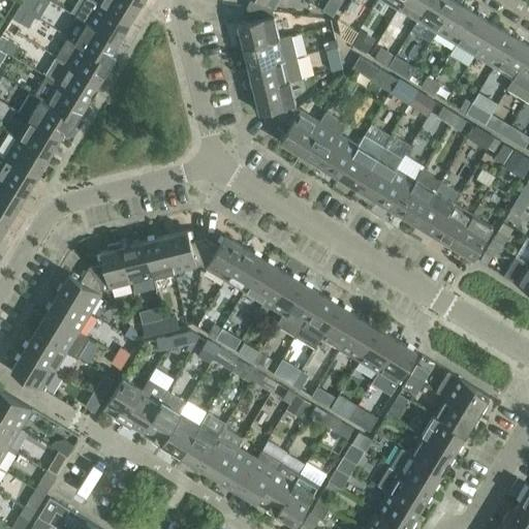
[(31,14),(38,4),(31,0),(23,0),(19,8),(26,12),(26,11),(31,14)]
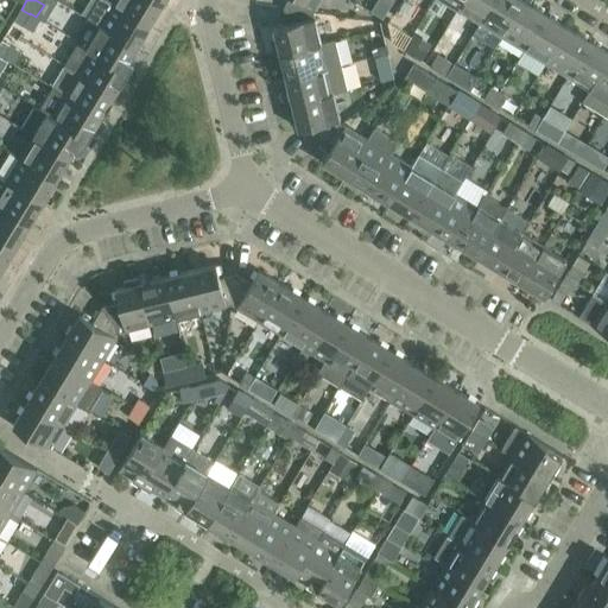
[(99,0),(88,19),(137,48),(150,26),(113,4),(106,0),(99,0)]
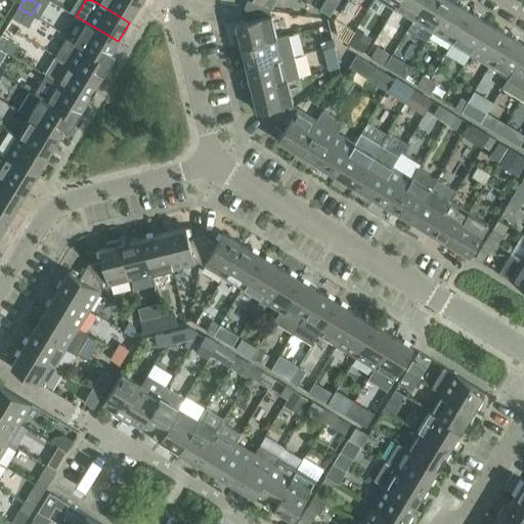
[(99,0),(97,3),(129,23),(140,3),(134,0),(99,0)]
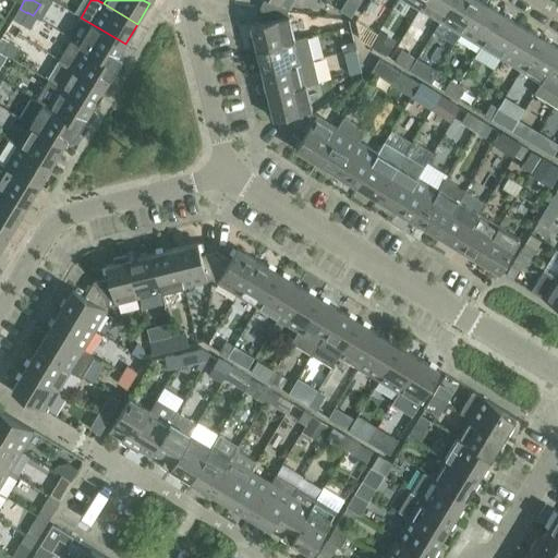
[(264,0),(261,8),(288,12),(294,0),(264,0)]
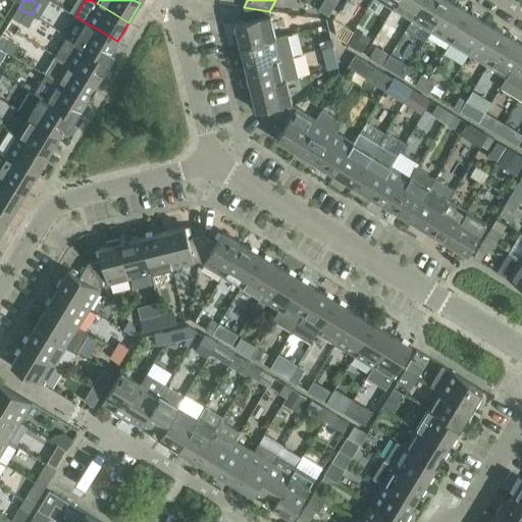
[(379,0),(394,8),(398,0),(379,0)]
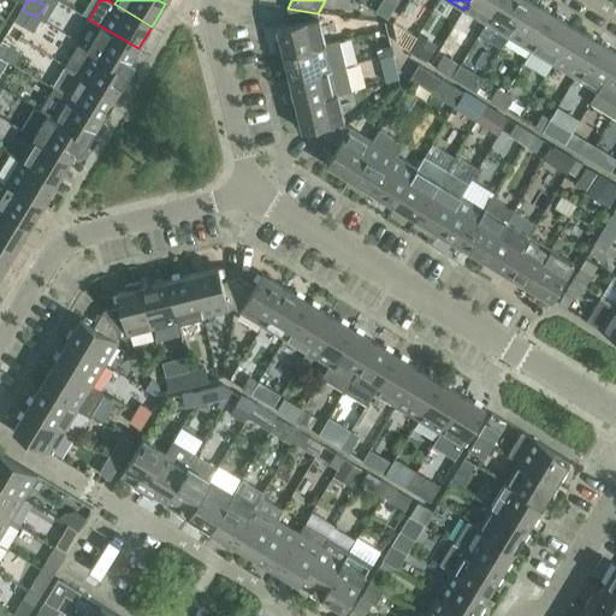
[(469,0),(465,10),(486,23),(499,0),(469,0)]
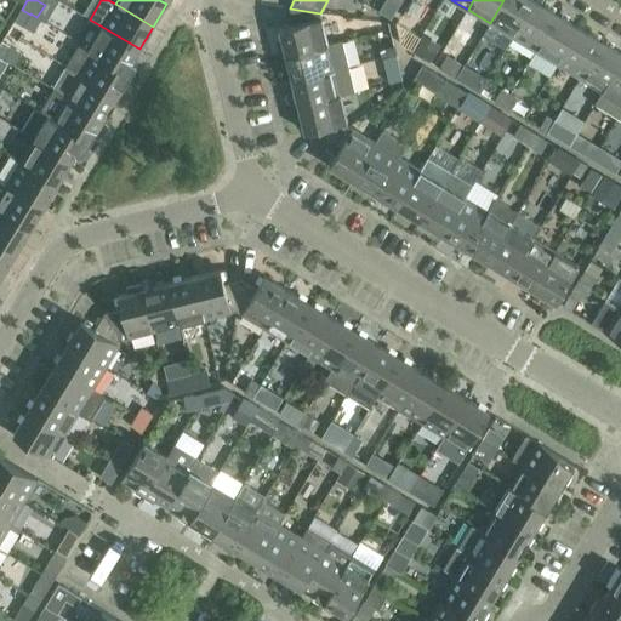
[(535,0),(503,0),(490,23),(513,38),(535,0)]
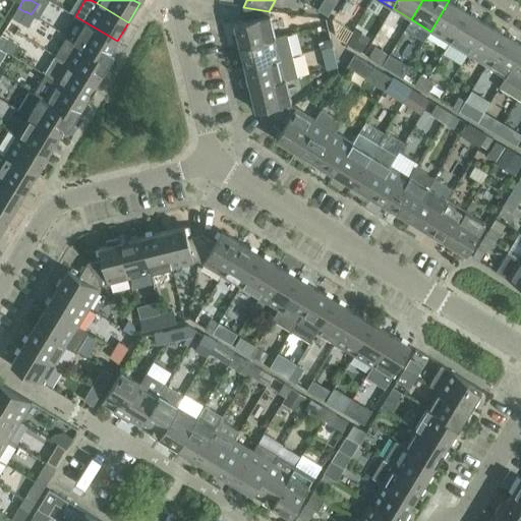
[(449,0),(430,32),(449,43),(468,11),(449,0)]
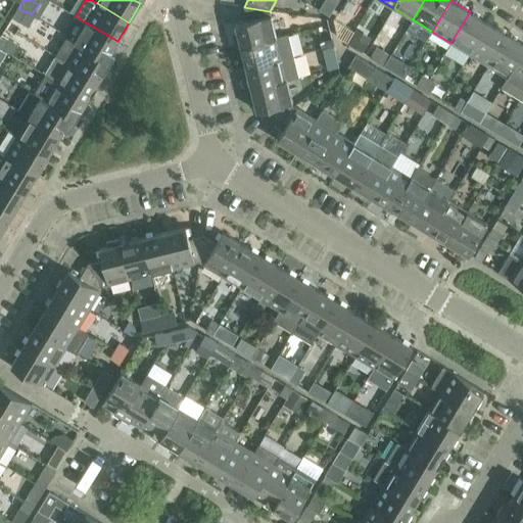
[(247,20),(236,24),(241,46),(277,37),(270,11),(244,7),(247,20)]
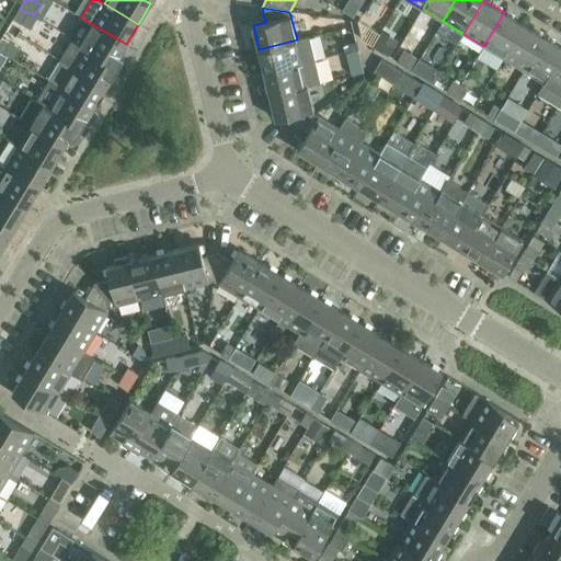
[(13,19),(21,23),(27,13),(20,9),(13,19)]
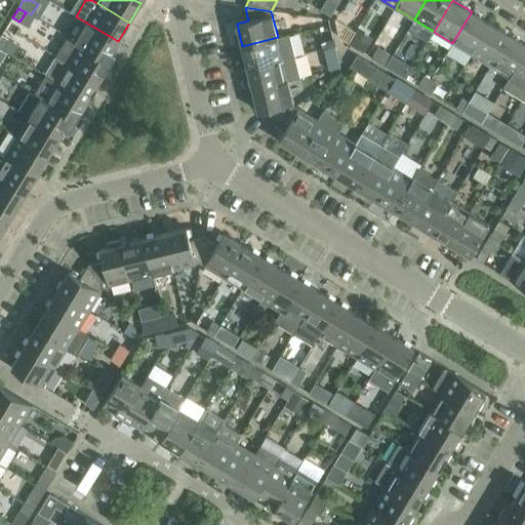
[(472,11),(452,43),(472,54),(490,24),(472,11)]
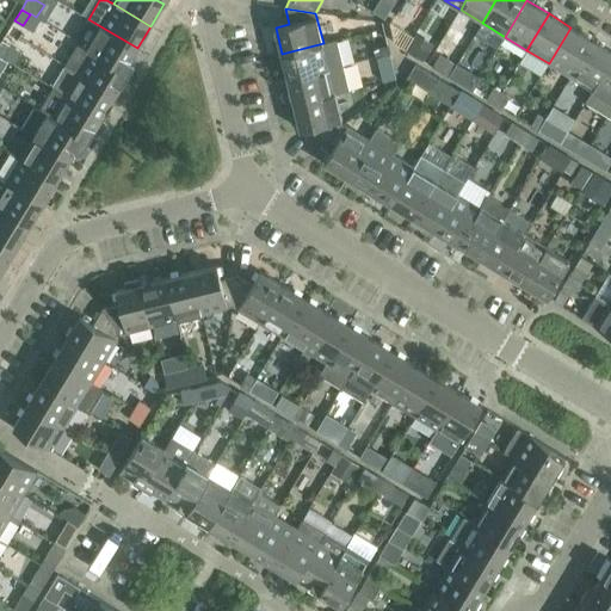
[(91,51),(124,71),(124,69),(137,48),(88,19),(74,41),(78,43),(87,48),(86,49),(91,51)]
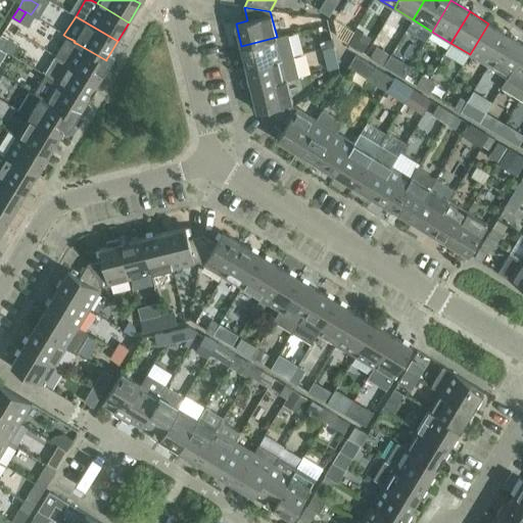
[(353,32),(341,24),(335,26),(338,37),(347,43),(353,32)]
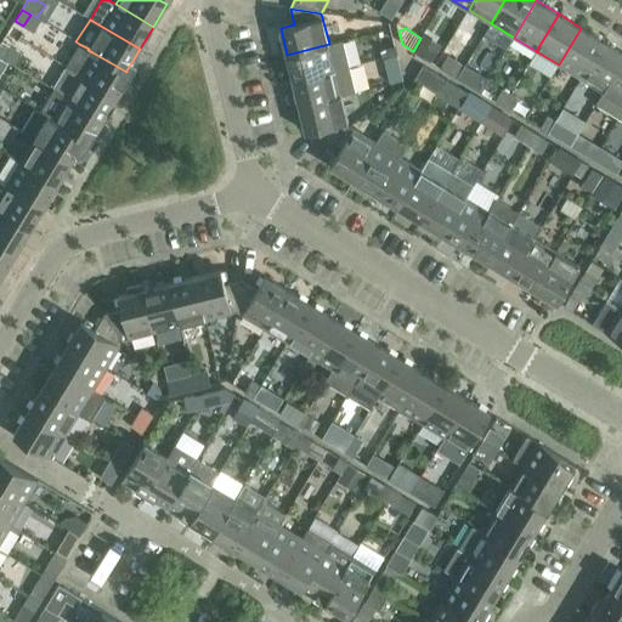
[(581,28),(559,64),(582,78),(604,41),(581,28)]
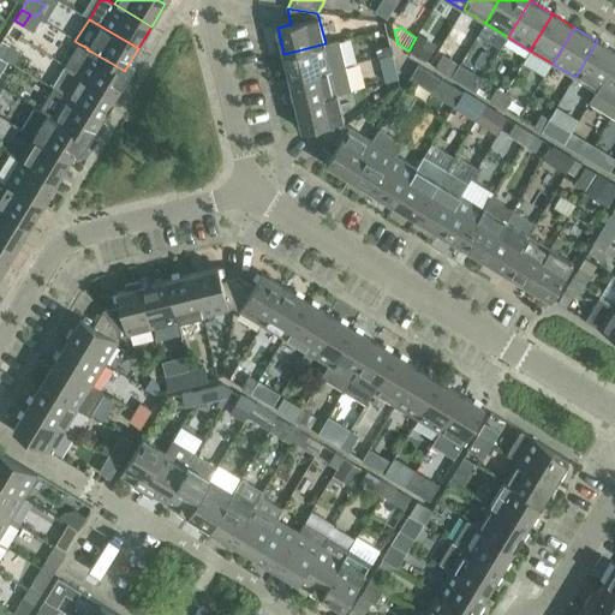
[(424,60),(435,42),(419,33),(416,37),(408,51),(424,60)]
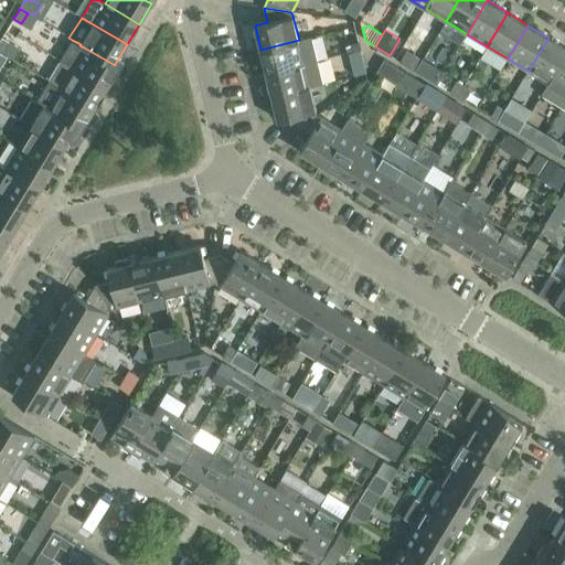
[(266,73),(317,60),(311,36),(299,40),(260,50),(266,73)]
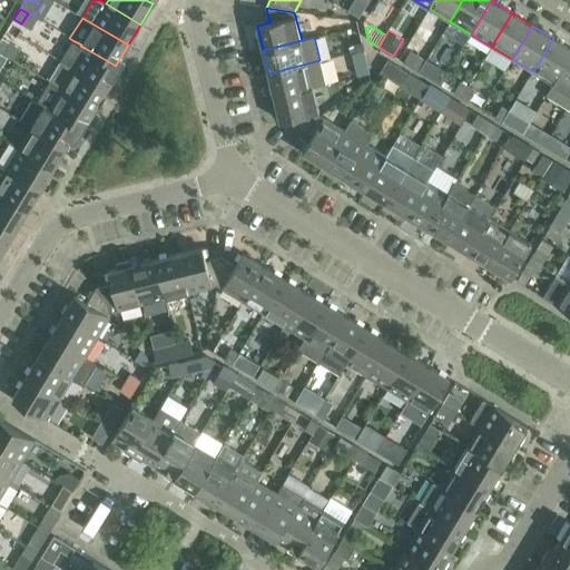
[(10,42),(2,38),(0,40),(0,50),(3,53),(10,42)]
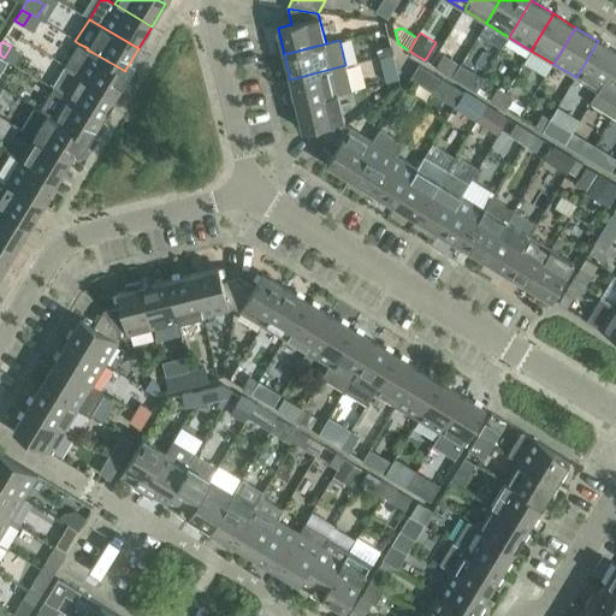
[(615,51),(598,41),(576,77),(598,90),(615,60),(615,51)]
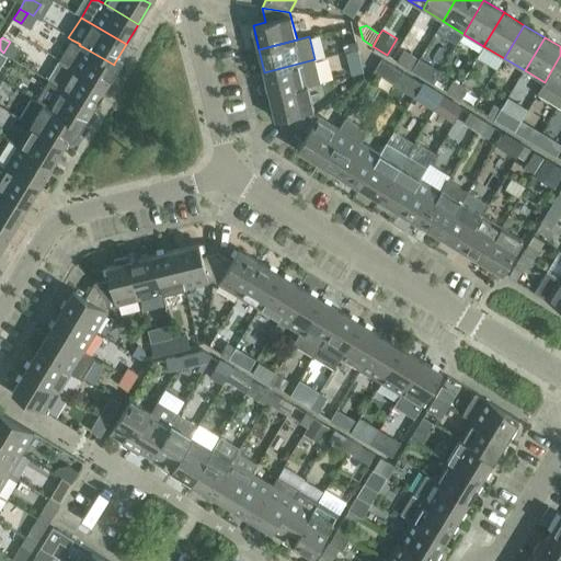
[(118,66),(114,64),(114,65),(83,47),(79,45),(80,44),(71,39),(59,59),(105,87),(118,66)]
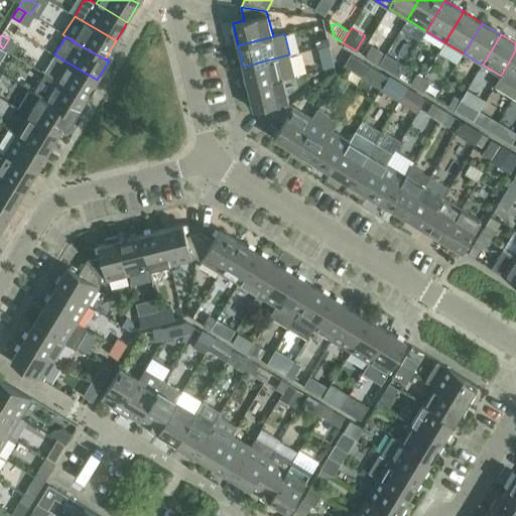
[(328,38),(314,41),(316,48),(318,47),(330,45),(328,38)]
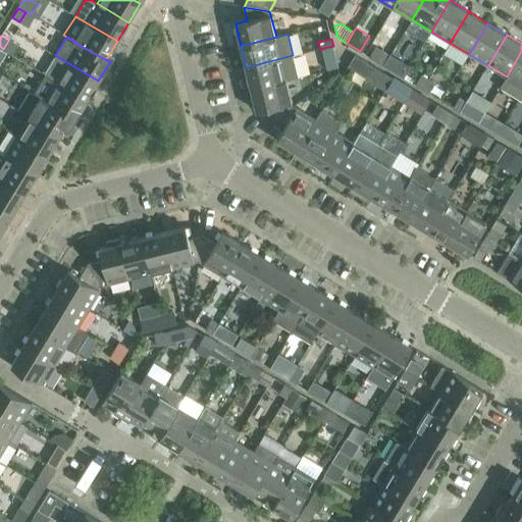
[(377,45),(370,56),(384,65),(392,54),(377,45)]
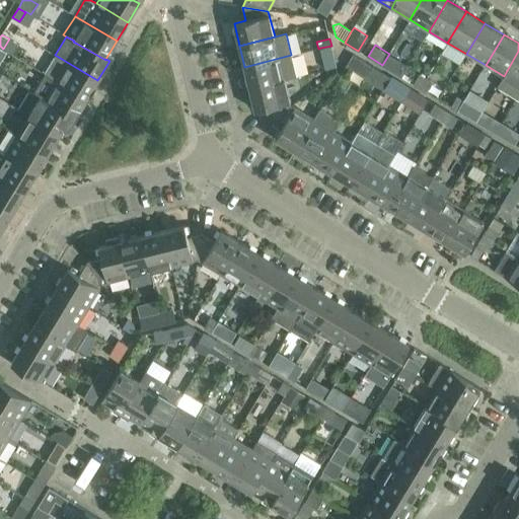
[(331,46),(320,48),(323,61),(335,58),(331,46)]
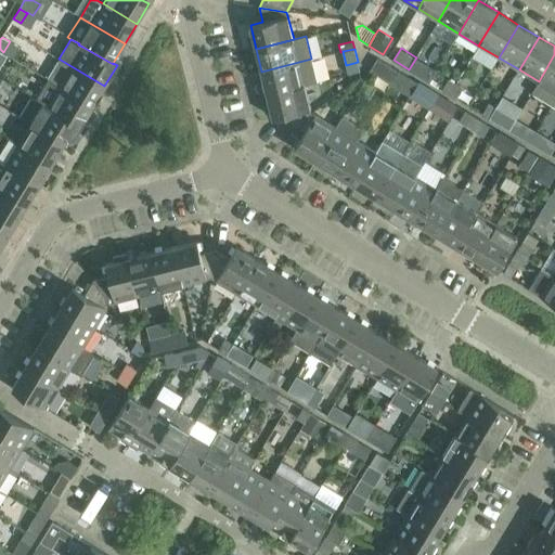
[(554,54),(539,81),(532,93),(553,105),(554,100),(554,54)]
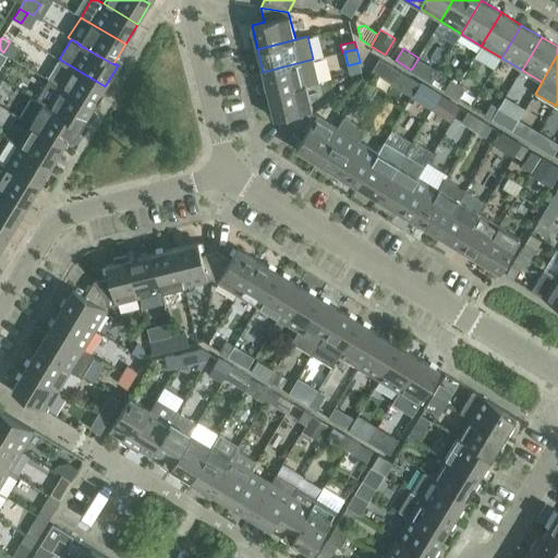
[(105,86),(59,59),(47,79),(93,107),(105,86)]
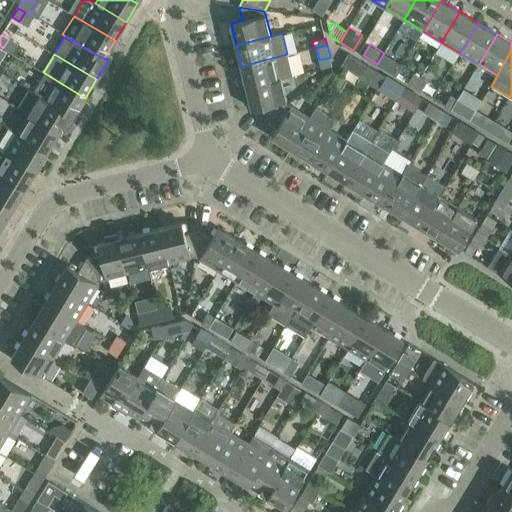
[(287,54),(241,66),(246,87),(281,78),(293,75),(287,54)]
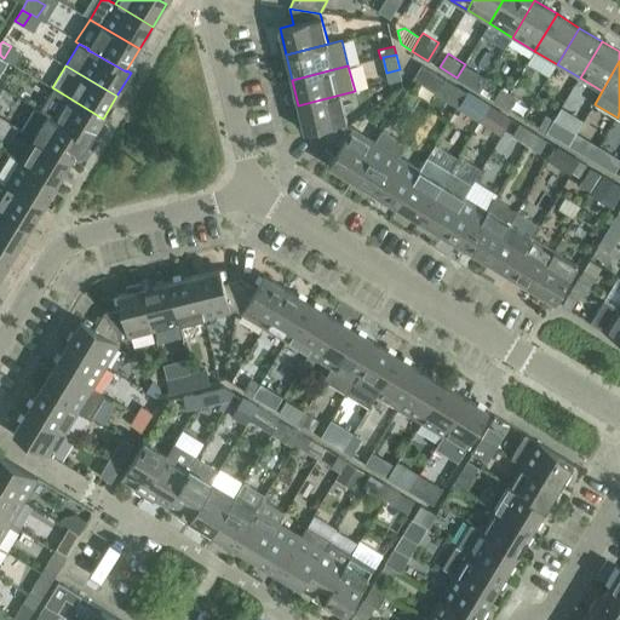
[(445,79),(431,70),(423,84),(436,92),(437,90),(445,79)]
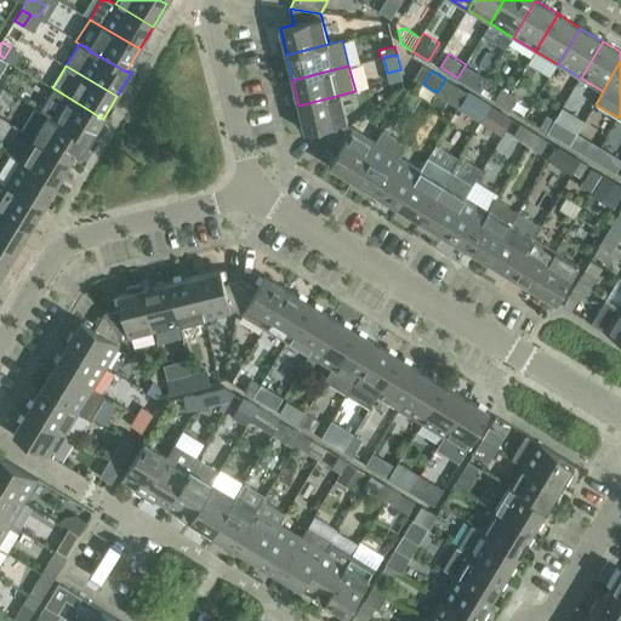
[(476,70),(467,84),(473,87),(480,92),(489,79),(482,74),(476,70)]
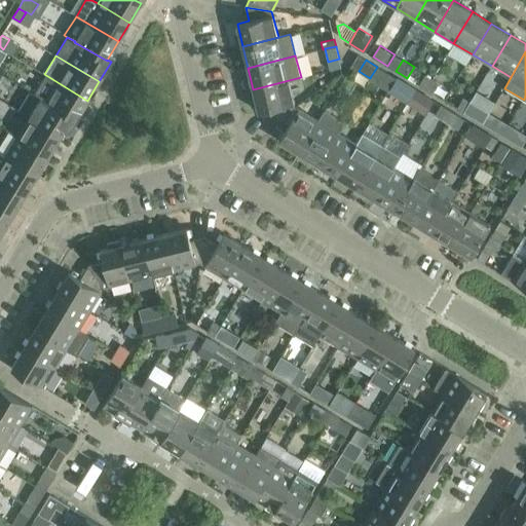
[(371,76),(370,78),(389,89),(396,78),(377,67),(371,76)]
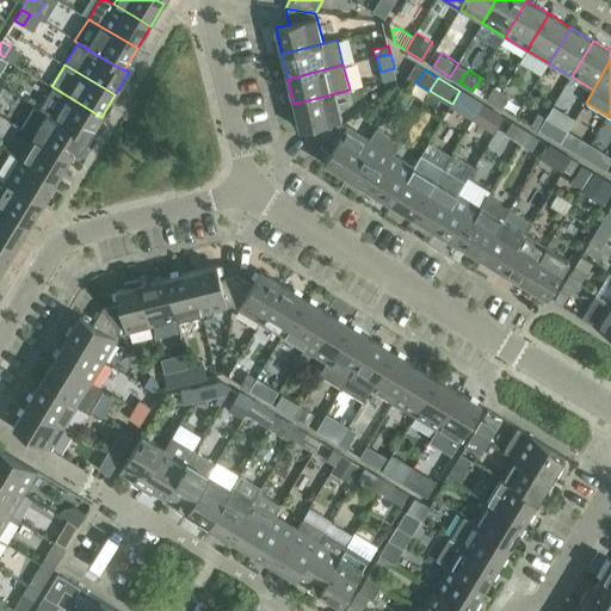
[(84,137),(87,140),(102,117),(51,86),(38,109),(47,115),(47,113),(51,116),(51,117),(84,136),(84,137)]
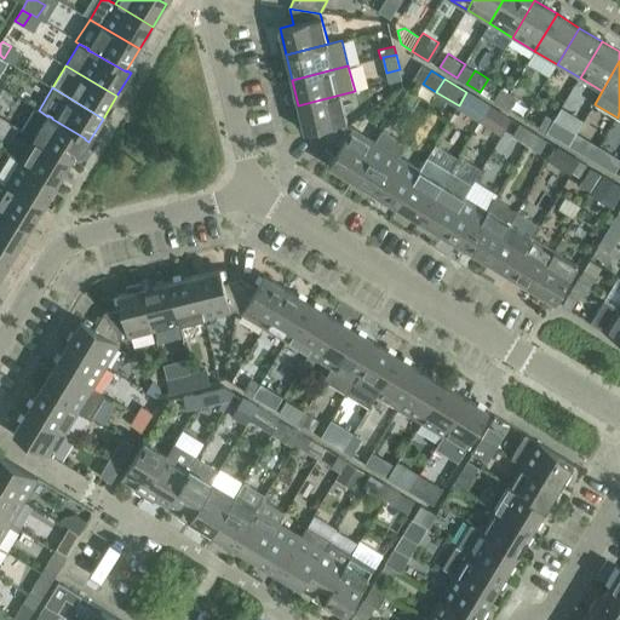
[(501,89),(494,101),(501,105),(509,93),(501,89)]
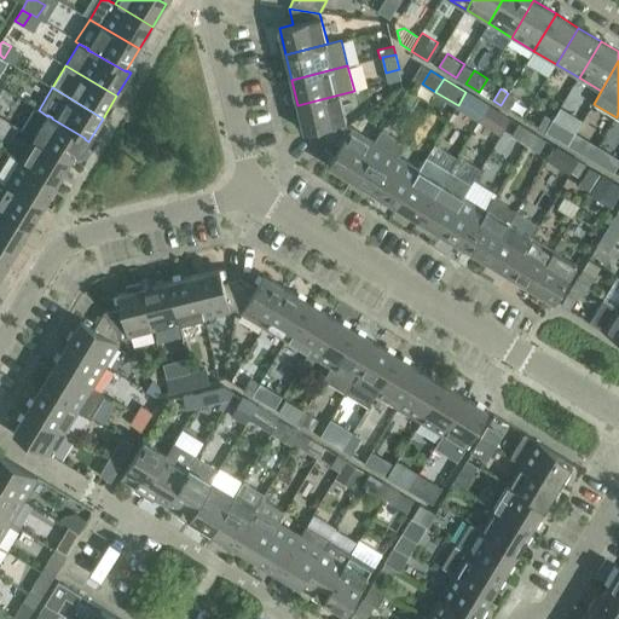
[(509,109),(515,98),(508,93),(501,105),(509,109)]
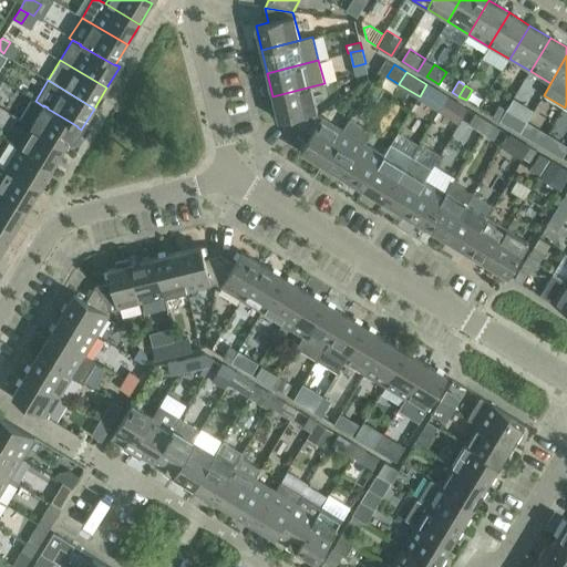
[(291,117),(295,132),(318,115),(311,86),(272,96),(279,121),(291,117)]
